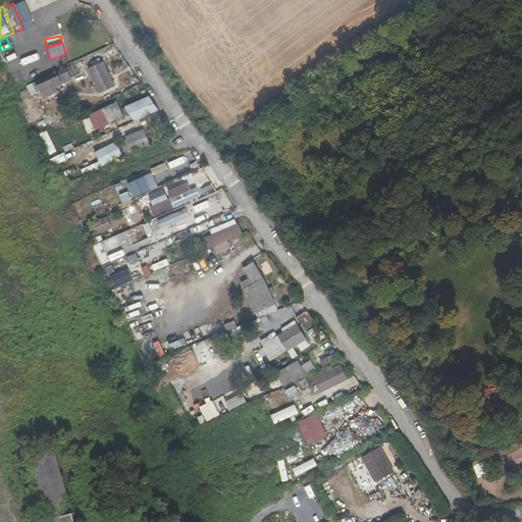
[(11,63),(25,56),(22,51),(9,57),(11,63)]
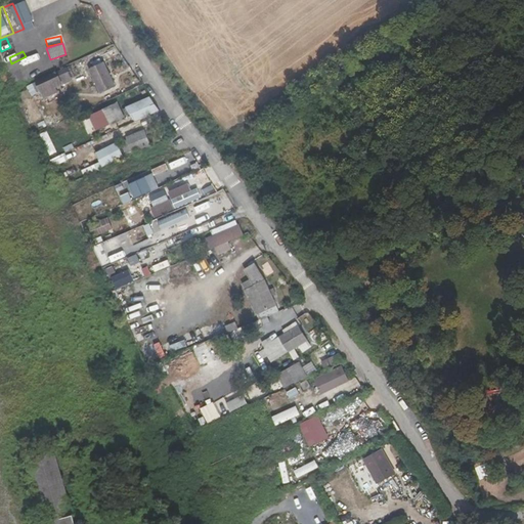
[(101,93),(115,86),(102,62),(90,69),(101,93)]
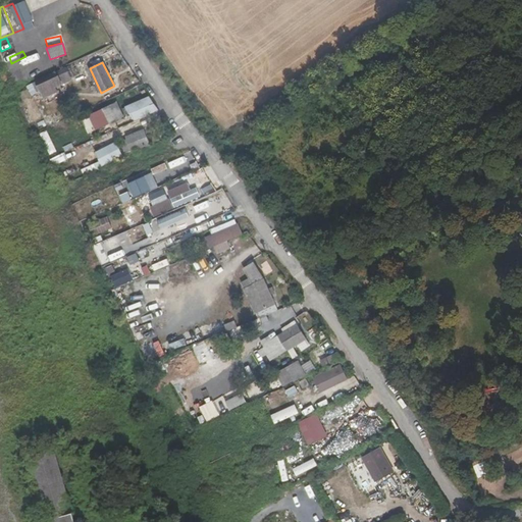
[(56,87),(72,80),(66,67),(37,81),(45,98),(57,92),(56,87)]
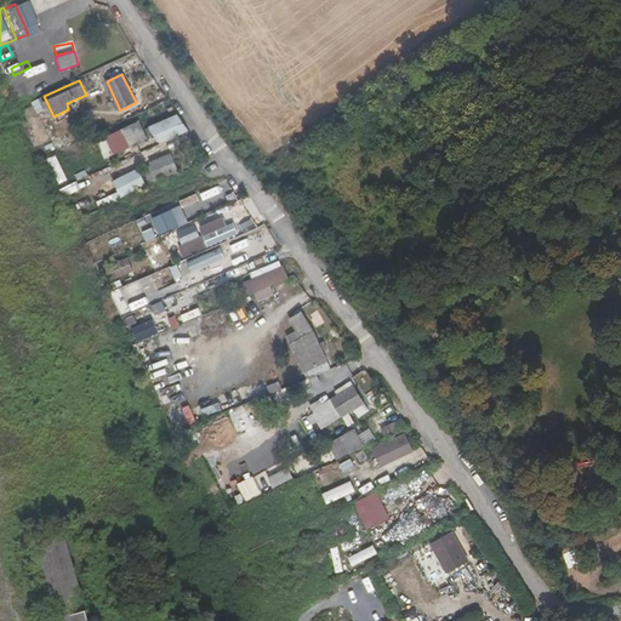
[(27,83),(15,86),(18,102),(30,98),(27,83)]
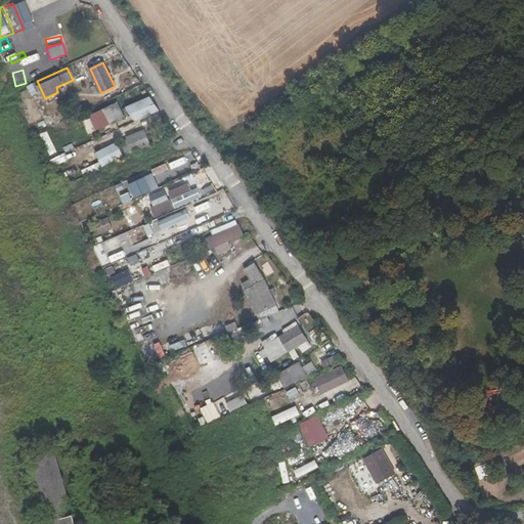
[(36,83),(28,86),(31,97),(39,95),(36,83)]
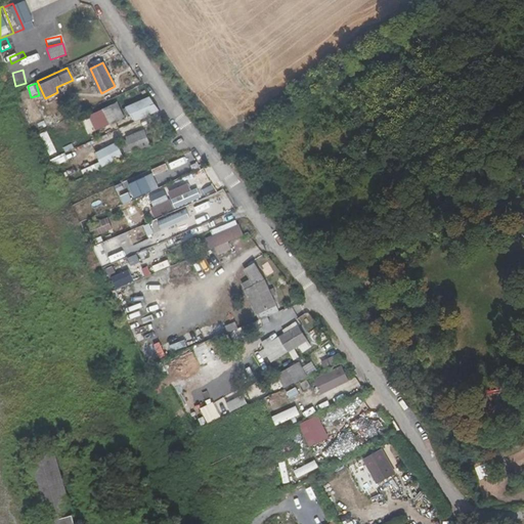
[(135,121),(159,111),(149,96),(126,106),(135,121)]
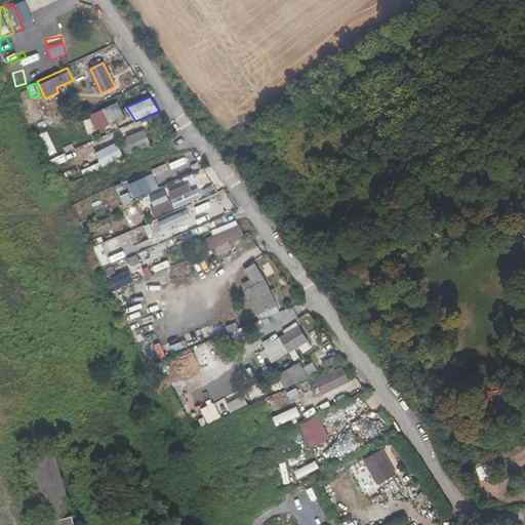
[(112,125),(125,119),(118,103),(105,109),(112,125)]
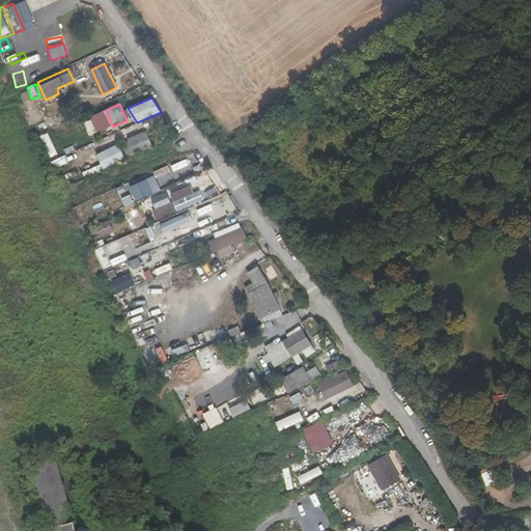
[(89,117),(96,133),(110,126),(103,111),(89,117)]
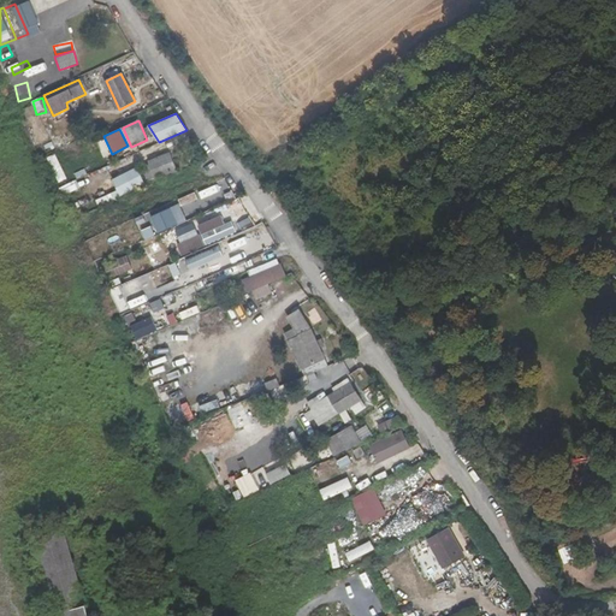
[(147,179),(176,170),(171,153),(149,161),(149,165),(142,167),(147,179)]
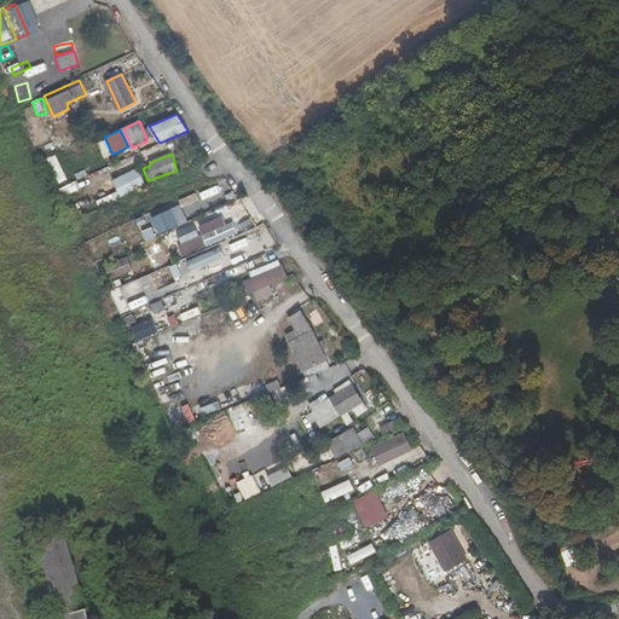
[(137,168),(113,180),(120,197),(145,184),(137,168)]
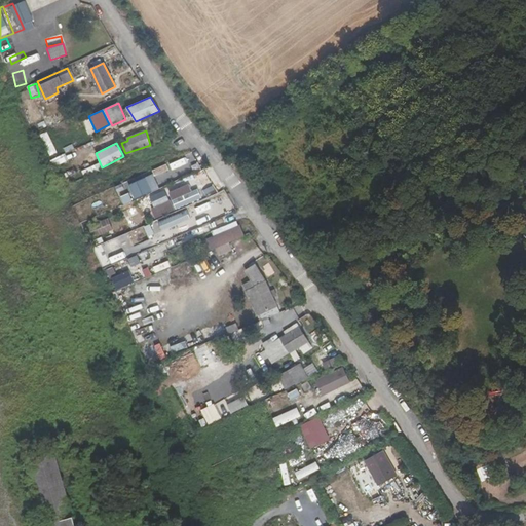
[(192,153),(153,171),(161,188),(200,171),(192,153)]
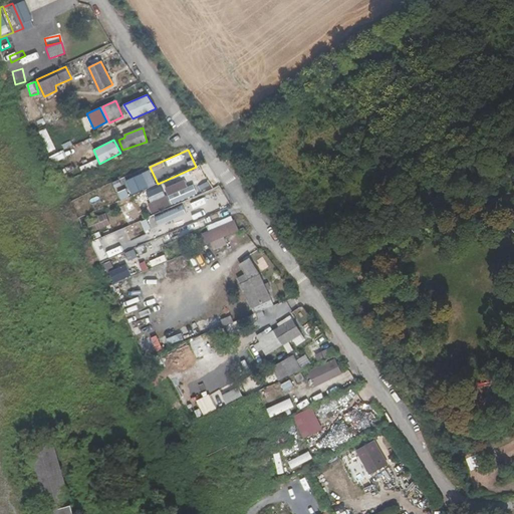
[(127,179),(132,194),(156,187),(152,172),(127,179)]
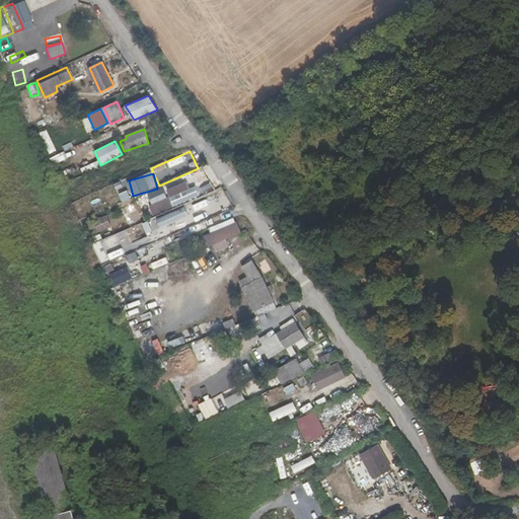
[(115,183),(117,191),(125,189),(123,181),(115,183)]
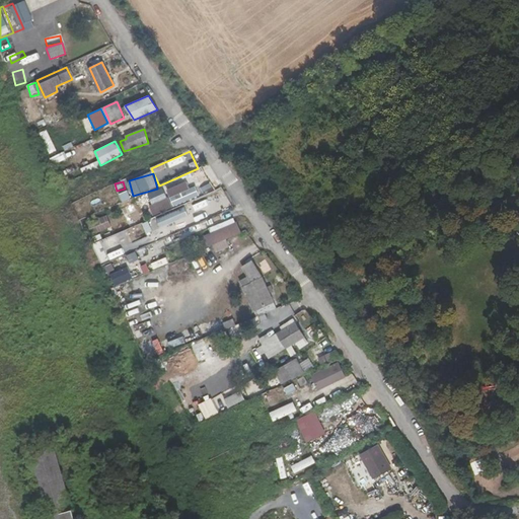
[(169,198),(173,208),(200,196),(196,186),(169,198)]
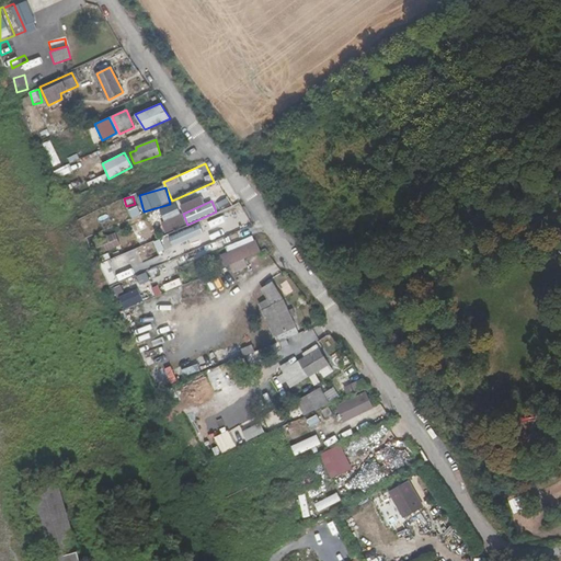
[(138,206),(129,210),(134,219),(142,215),(138,206)]
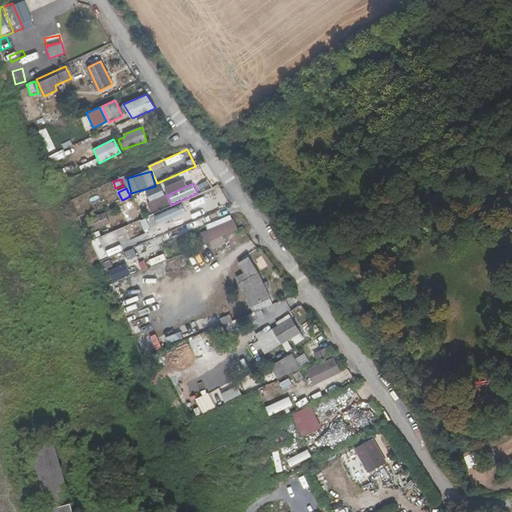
[(150,202),(154,211),(170,204),(166,195),(150,202)]
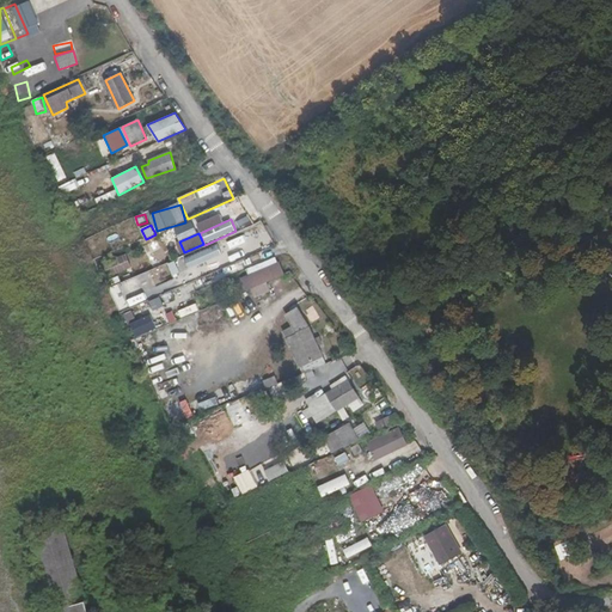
[(230,250),(246,243),(243,234),(226,243),(230,250)]
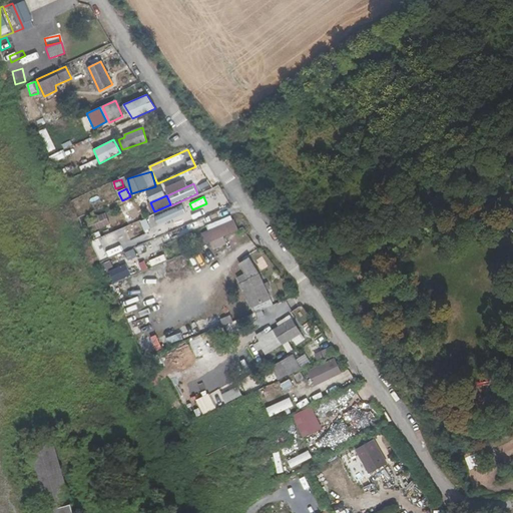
[(186,219),(182,207),(154,215),(158,227),(186,219)]
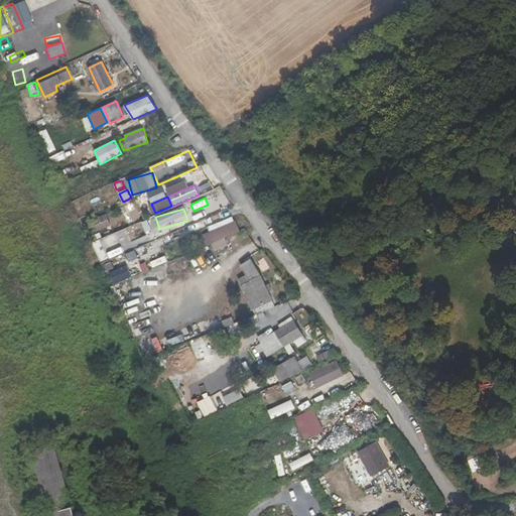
[(111,226),(106,214),(88,221),(94,239),(106,235),(104,229),(111,226)]
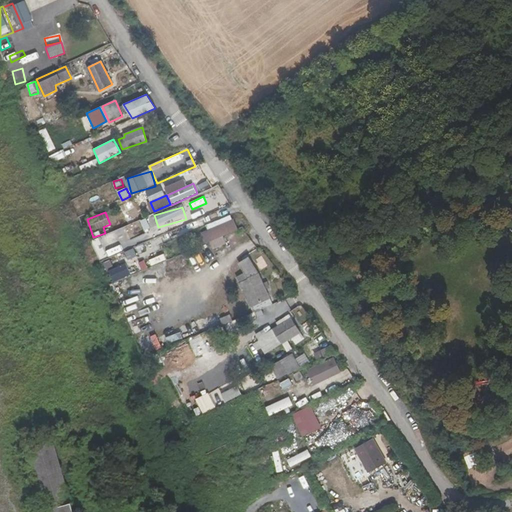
[(231,215),(206,225),(208,229),(232,219),(231,215)]
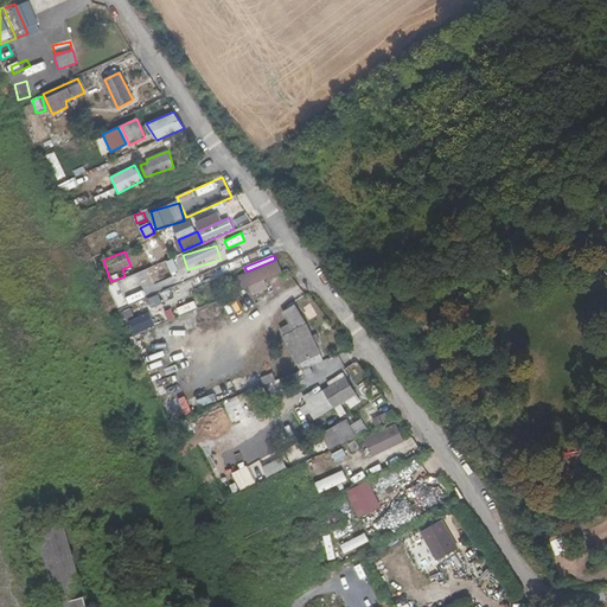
[(283,272),(278,259),(275,260),(247,272),(238,275),(243,288),(283,272)]
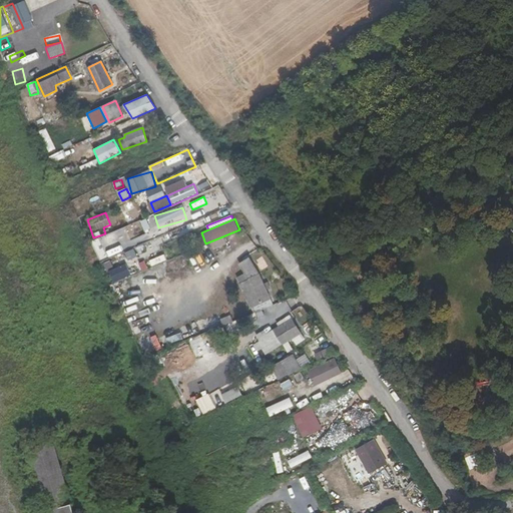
[(153,236),(147,219),(141,221),(146,234),(130,240),(131,244),(153,236)]
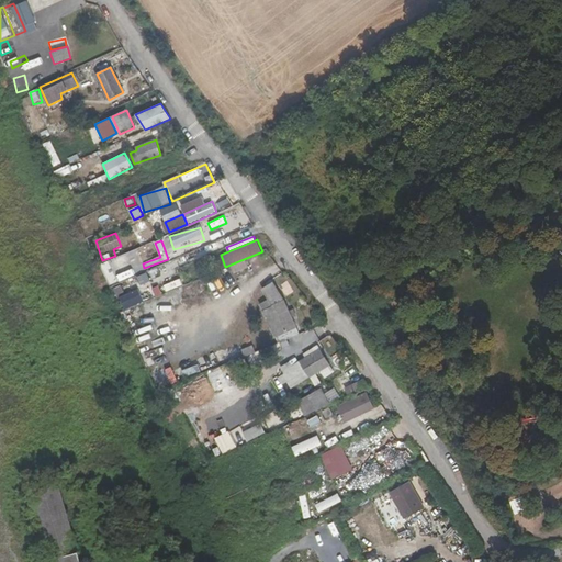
[(98,265),(109,287),(123,281),(113,258),(98,265)]
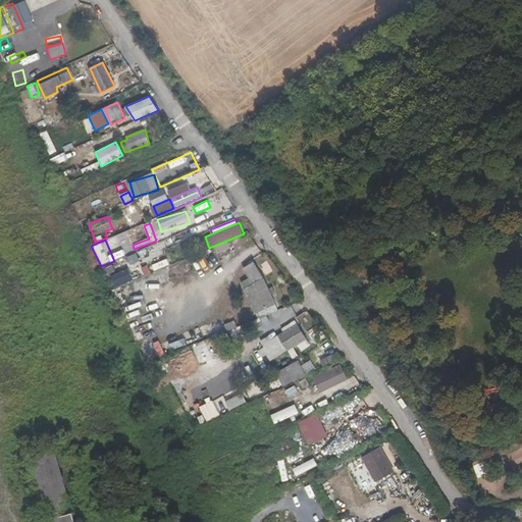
[(161,244),(126,255),(129,264),(164,252),(161,244)]
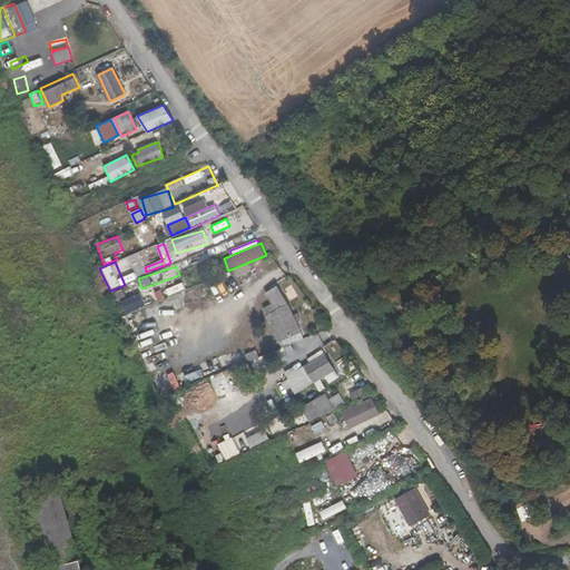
[(168,295),(186,291),(184,284),(166,288),(168,295)]
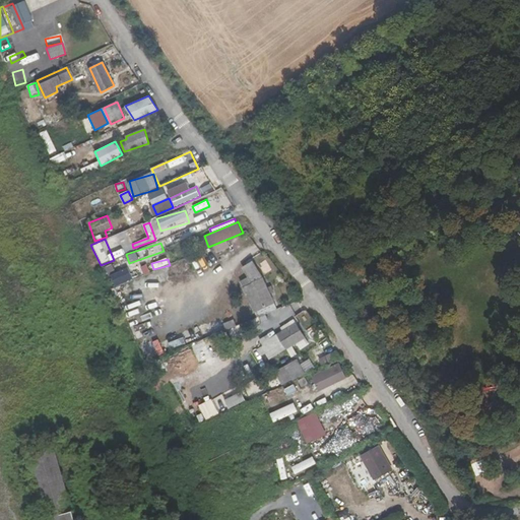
[(252,262),(244,268),(249,277),(259,273),(252,262)]
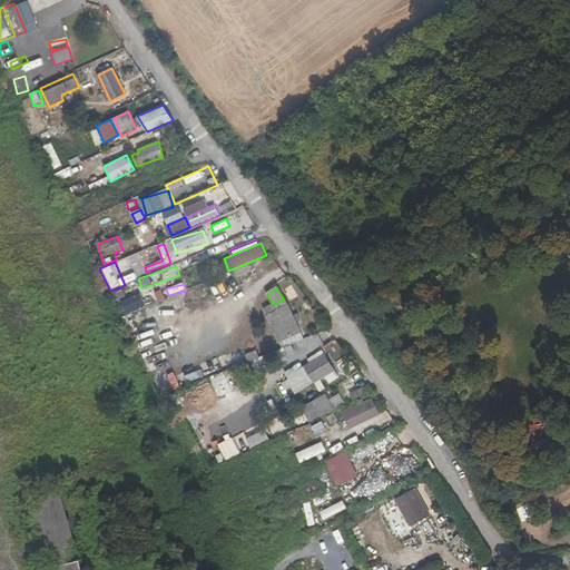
[(116,292),(117,301),(127,298),(125,290),(116,292)]
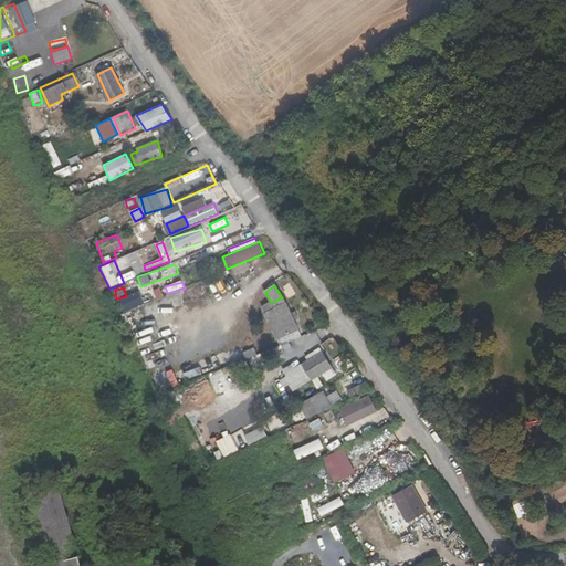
[(138,292),(121,300),(125,312),(144,304),(138,292)]
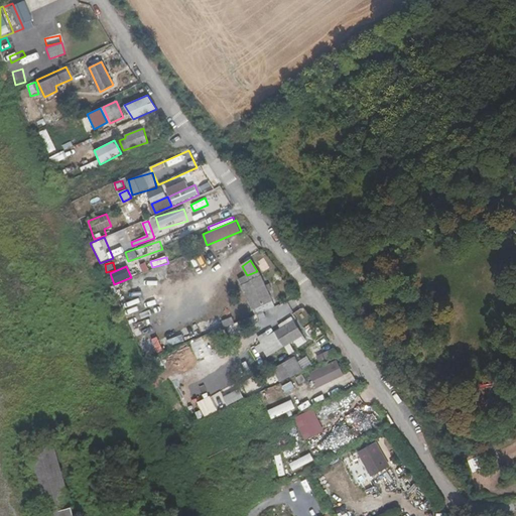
[(169,269),(164,271),(170,285),(175,283),(169,269)]
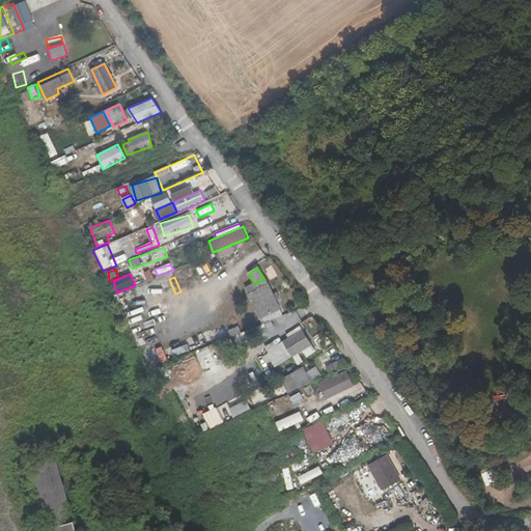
[(264,279),(254,283),(246,287),(259,318),(260,318),(262,324),(283,315),(269,283),(268,283),(264,279)]
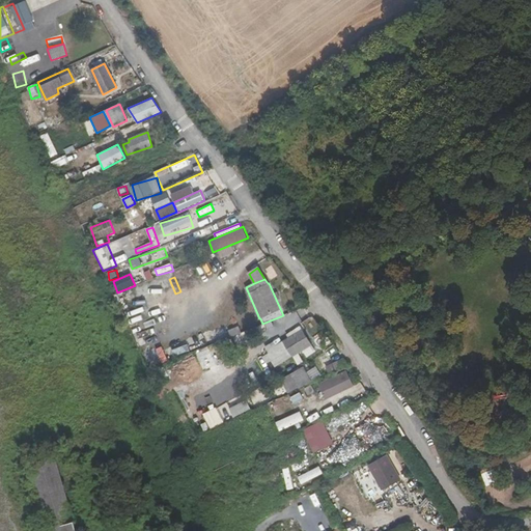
[(128,313),(139,311),(137,301),(126,303),(128,313)]
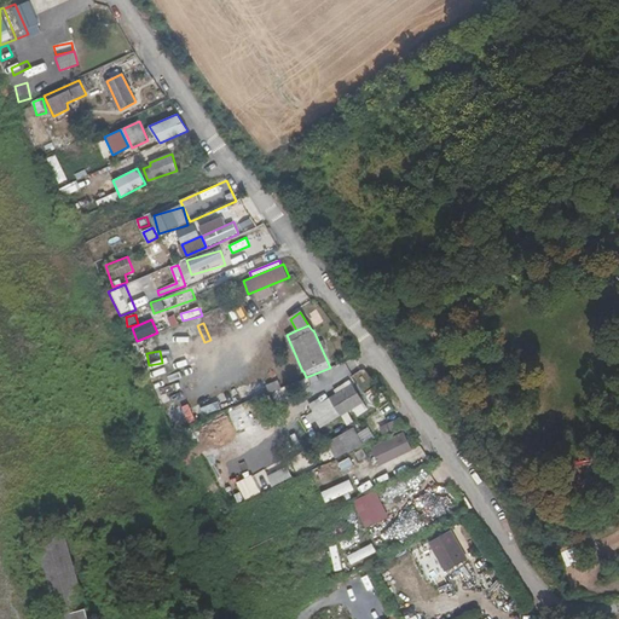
[(282,388),(278,380),(266,385),(270,393),(282,388)]
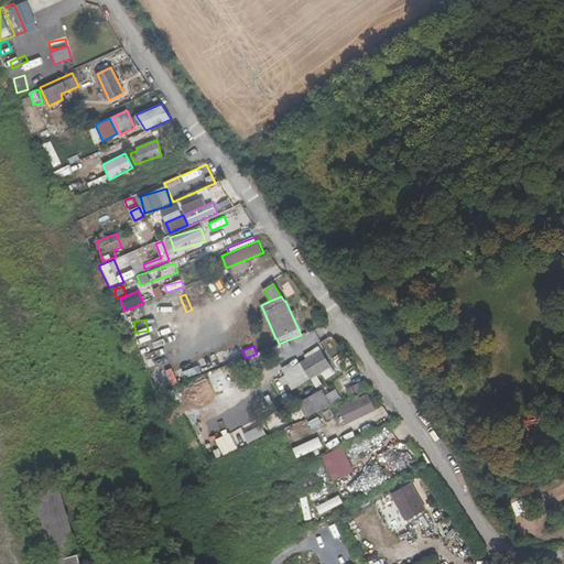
[(322,384),(317,376),(324,371),(332,367),(321,350),(300,364),(296,359),(282,369),(285,376),(280,379),(283,387),(288,384),(292,391),(312,379),(317,388),(322,384)]
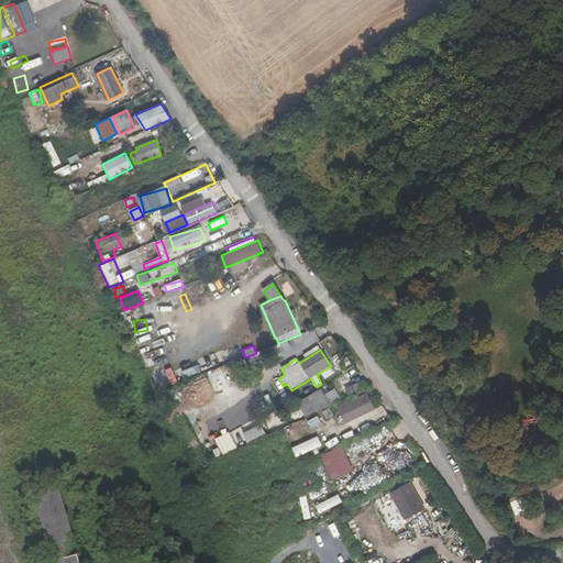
[(345,389),(350,397),(370,387),(365,379),(364,379),(345,389)]
